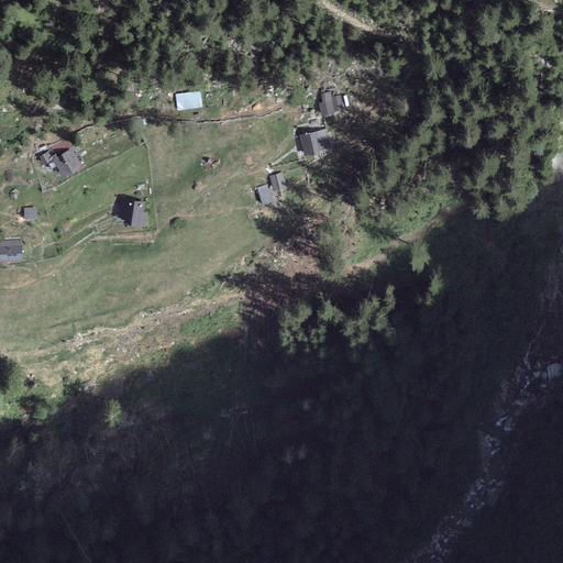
[(200,91),(176,95),(178,111),(202,108),(200,91)]
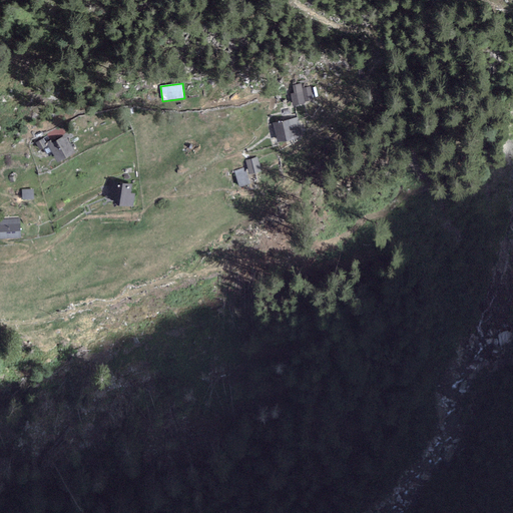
[(295,93),(291,93),(293,105),(305,103),(304,101),(313,100),(310,87),(303,88),(302,84),(293,85),(295,93)]
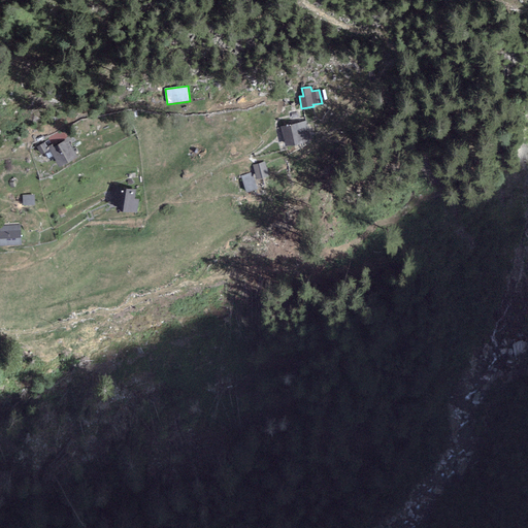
[(305,123),(282,129),(286,145),(310,139),(305,123)]
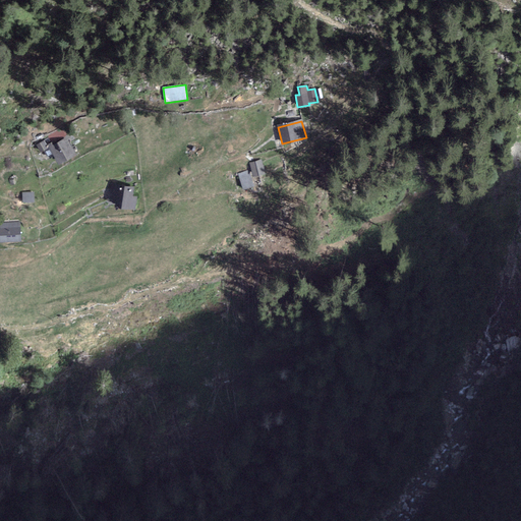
[(63,128),(48,136),(51,143),(54,141),(66,135),(63,128)]
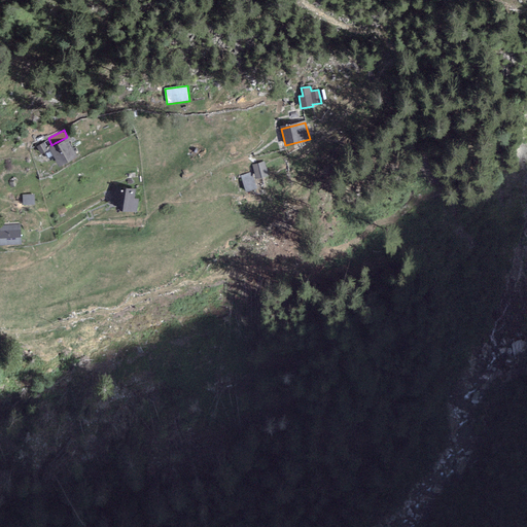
[(51,145),(48,146),(59,167),(77,156),(67,140),(57,146),(55,143),(51,145)]
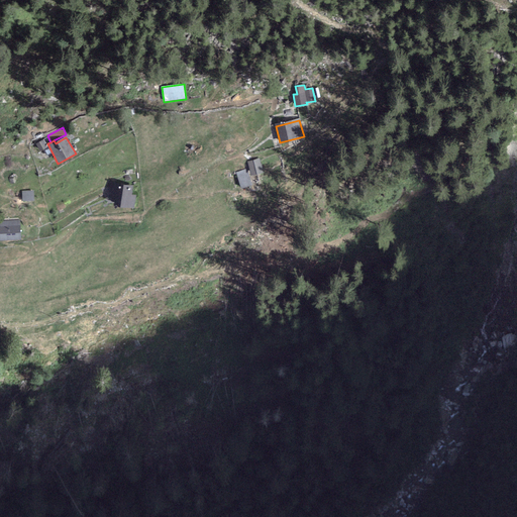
[(43,139),(35,144),(40,151),(47,147),(43,139)]
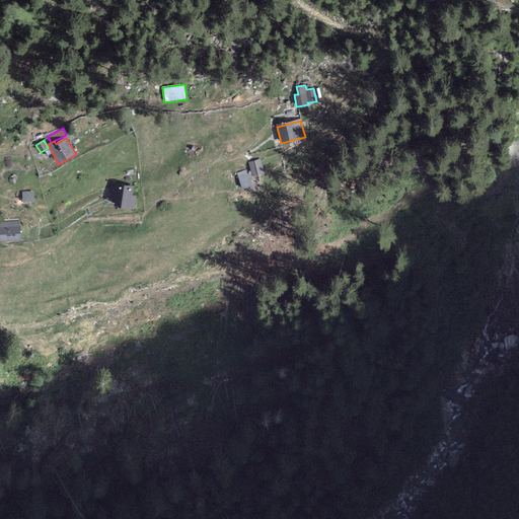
[(261,160),(250,163),(252,173),(263,170),(261,160)]
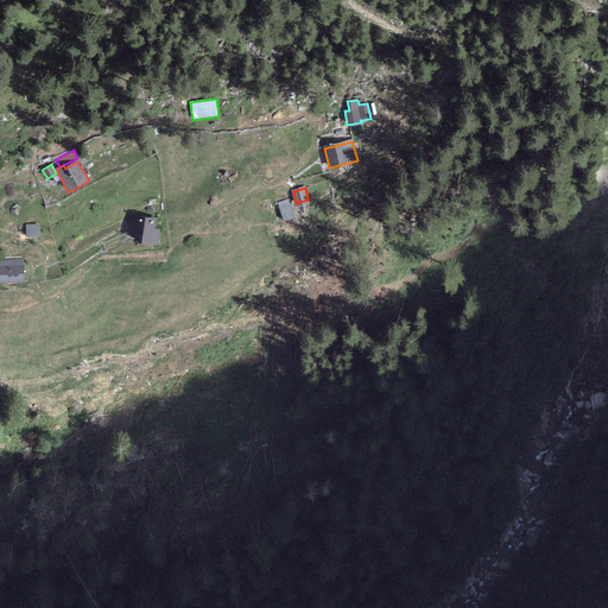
[(290,200),(280,203),(285,220),(296,216),(290,200)]
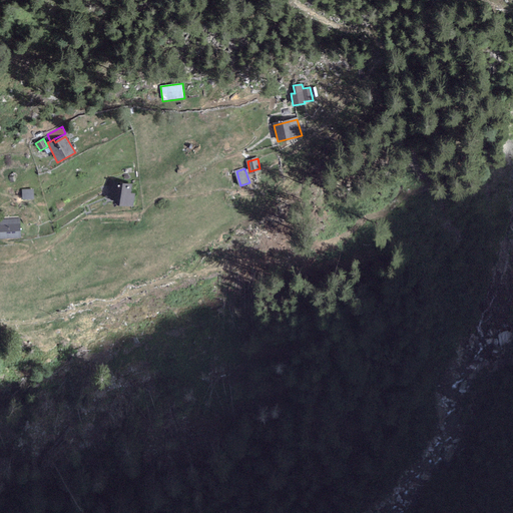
[(131,184),(117,182),(113,204),(132,207),(135,194),(130,193),(131,184)]
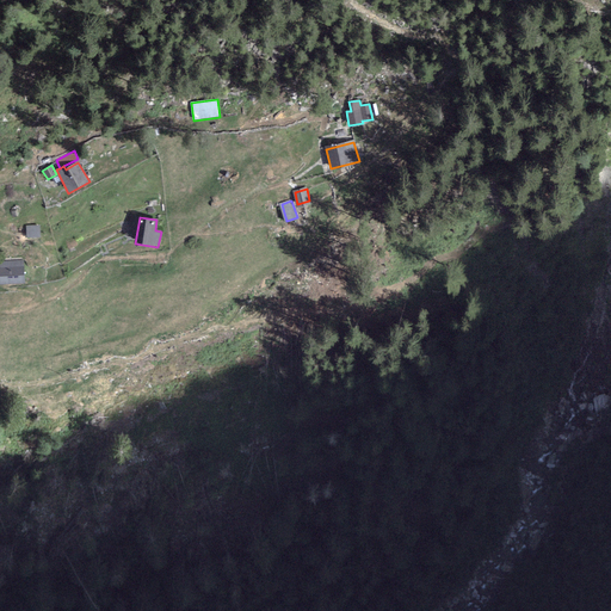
[(41,226),(26,227),(28,238),(41,236),(41,226)]
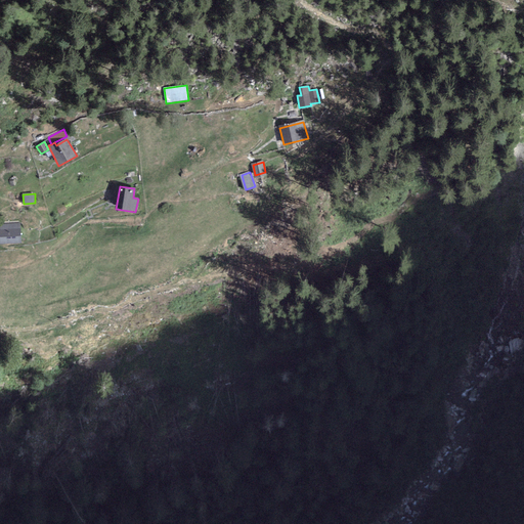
[(0,243),(22,243),(20,224),(0,225),(0,243)]
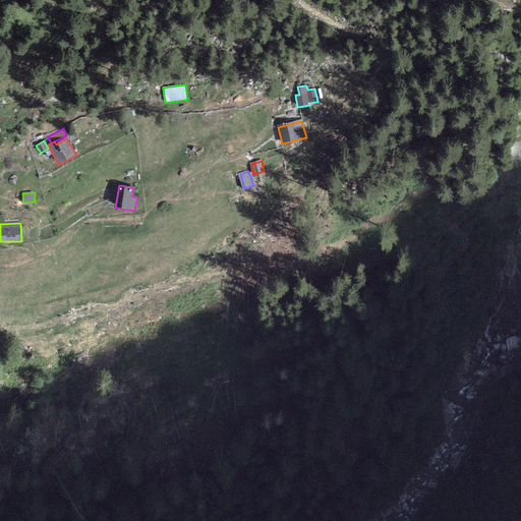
All buildings are outlined.
